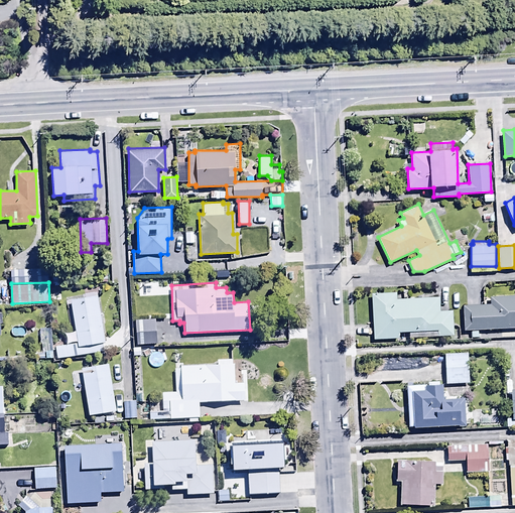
[(460,339),(459,325),(453,324),(452,309),(440,309),(439,295),(396,297),(396,291),(371,292),(373,339),(399,338),(399,331),(409,331),(409,341),(460,339)]
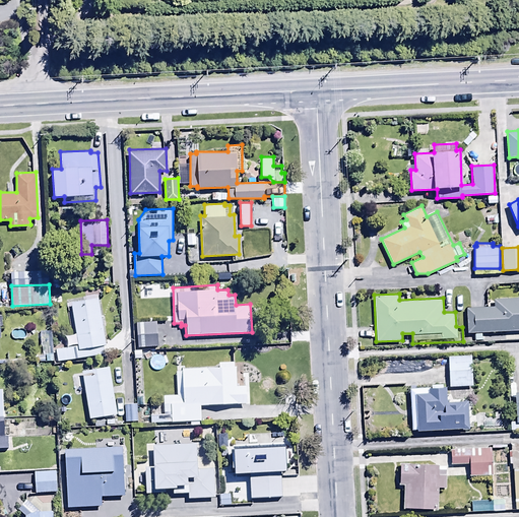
[(466,308),(467,332),(475,332),(475,338),(482,338),(481,331),(518,329),(518,297),(494,299),(495,306),(466,308)]
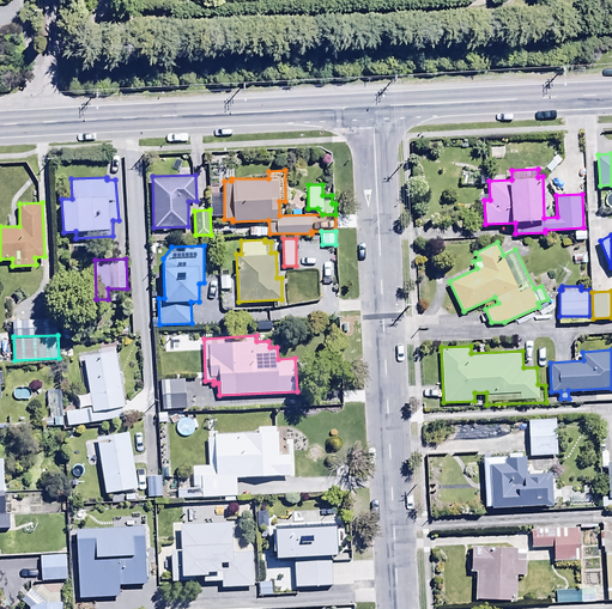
[(115,351),(84,355),(91,406),(66,409),(68,424),(125,415),(115,351)]
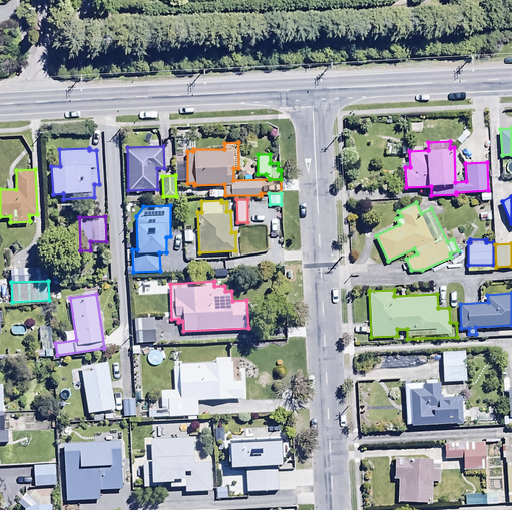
[(154,341),(154,321),(134,321),(134,341),(154,341)]
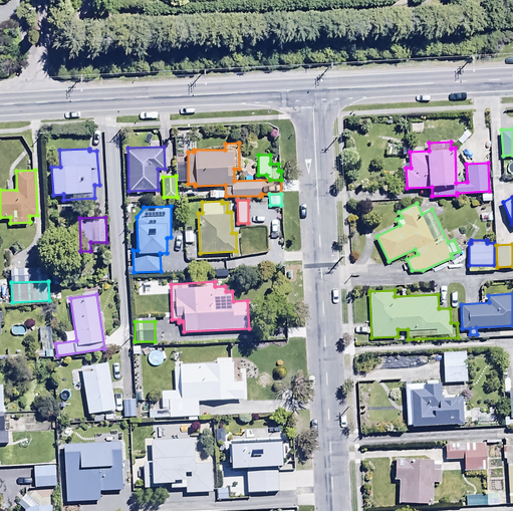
[(466,350),(443,350),(445,380),(467,379),(466,350)]
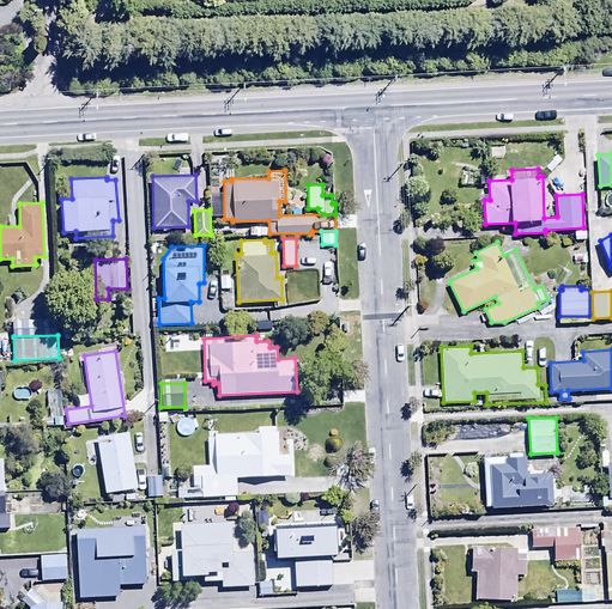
[(177,487),(177,497),(237,494),(236,476),(291,475),(290,454),(284,454),(284,446),(278,446),(277,426),(258,427),(258,431),(213,432),(214,434),(208,434),(208,464),(193,466),(194,486),(177,487)]
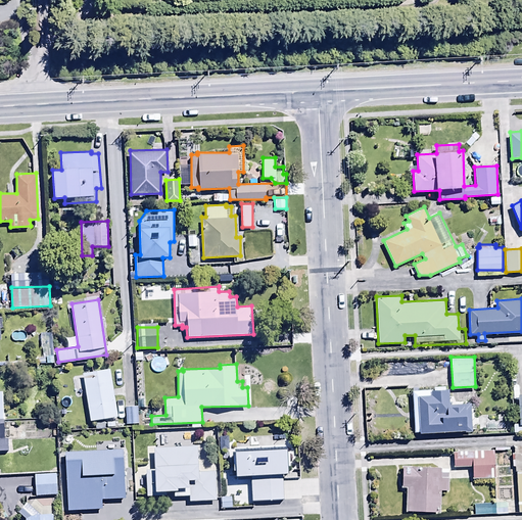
[(110,369),(83,373),(90,420),(117,416),(110,369)]
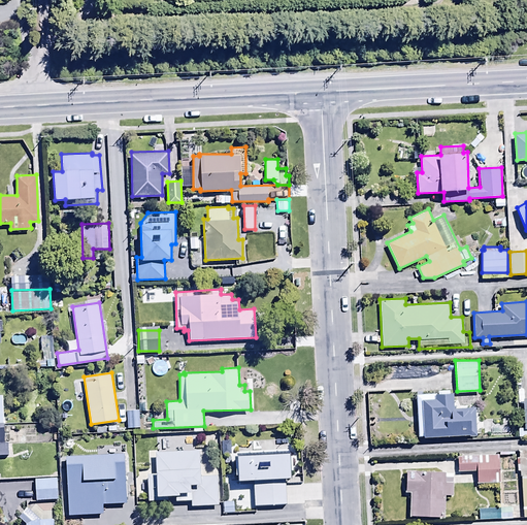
[(423,435),(423,436),(469,434),(469,435),(476,435),(474,406),(468,406),(467,403),(460,404),(460,402),(453,402),(452,392),(449,392),(449,389),(436,390),(436,391),(416,392),(418,435),(423,435)]
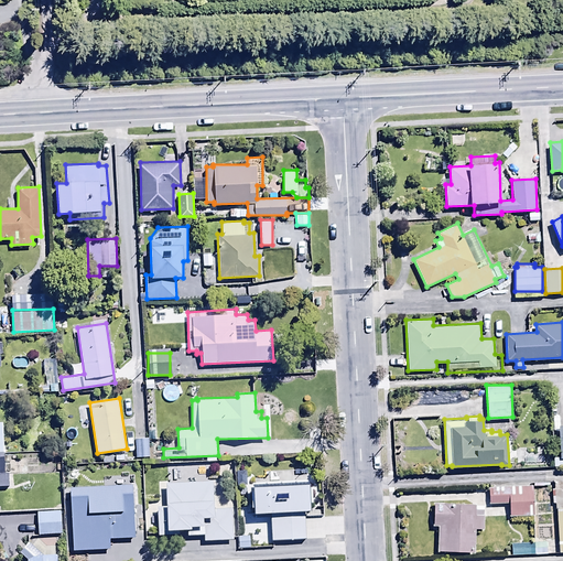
[(147,437),(134,437),(136,460),(149,459),(147,437)]
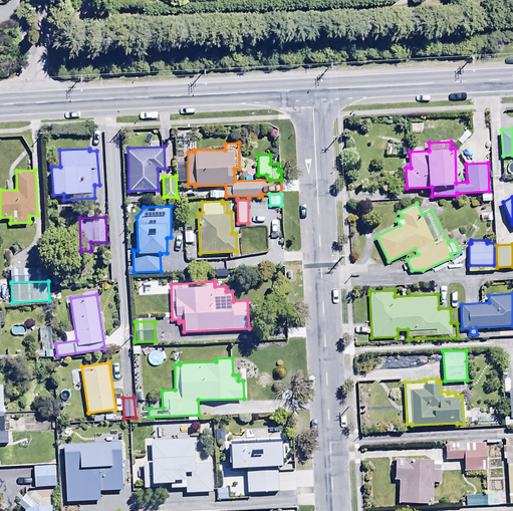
[(4,411),(0,411),(0,442),(9,442),(9,430),(5,430),(4,411)]
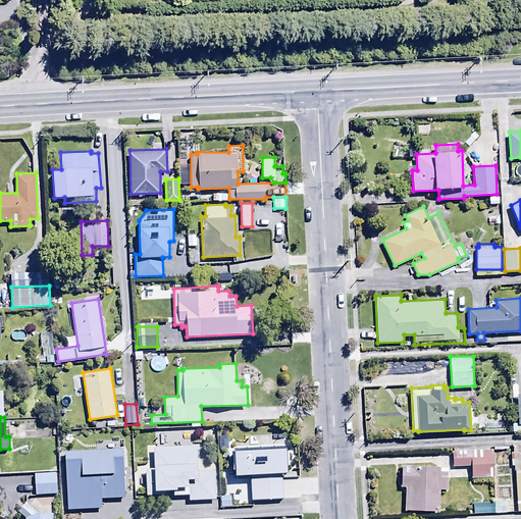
[(189,494),(189,499),(216,498),(214,469),(198,470),(197,444),(152,445),(153,462),(135,462),(136,491),(146,491),(146,494),(165,492),(165,489),(173,489),(173,495),(189,494)]
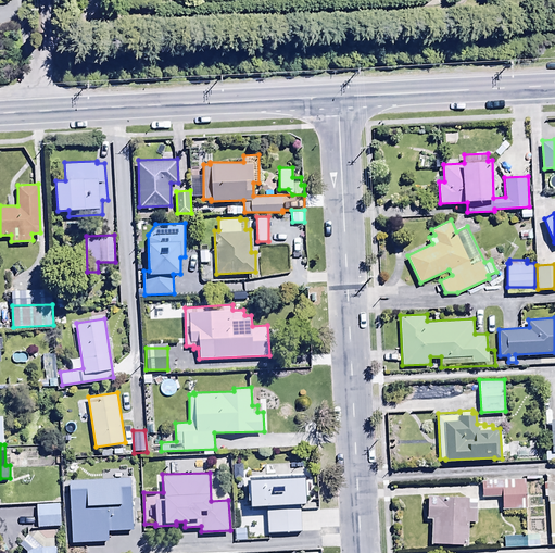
[(133,474),(64,478),(68,542),(110,539),(111,527),(135,528),(133,474)]
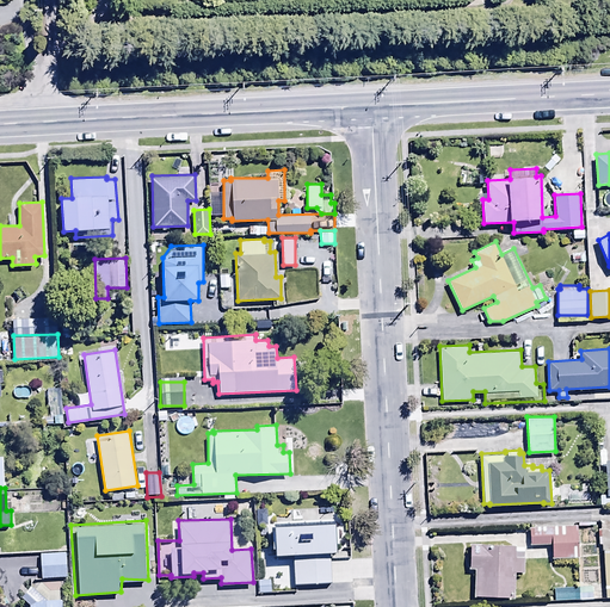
[(339,526),(333,527),(333,522),(273,526),(275,556),(334,552),(334,544),(340,544),(339,526)]
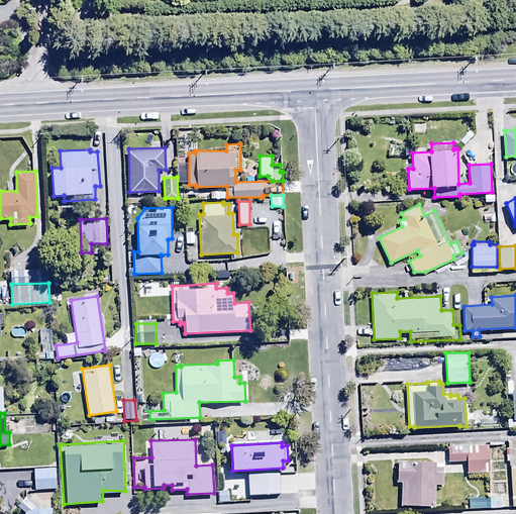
[(467,473),(489,472),(490,493),(469,494),(469,507),(508,506),(507,458),(489,458),(488,444),(449,446),(449,460),(467,460),(467,473)]
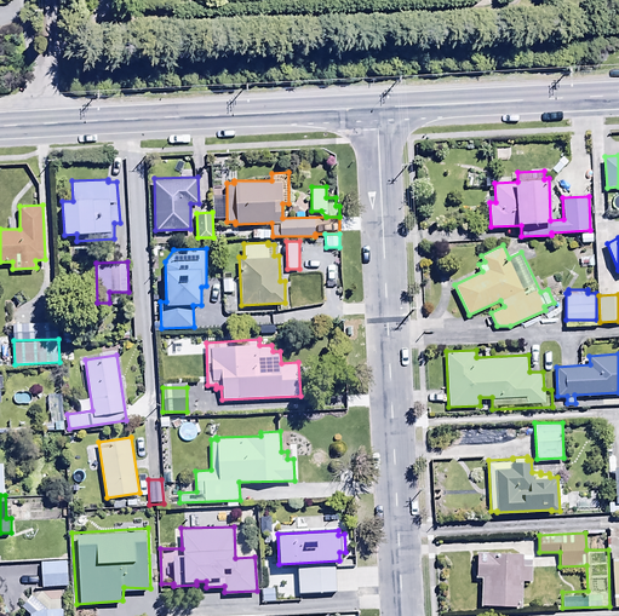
[(476,576),(481,576),(481,605),(521,606),(522,581),(531,581),(532,553),(477,552),(476,576)]
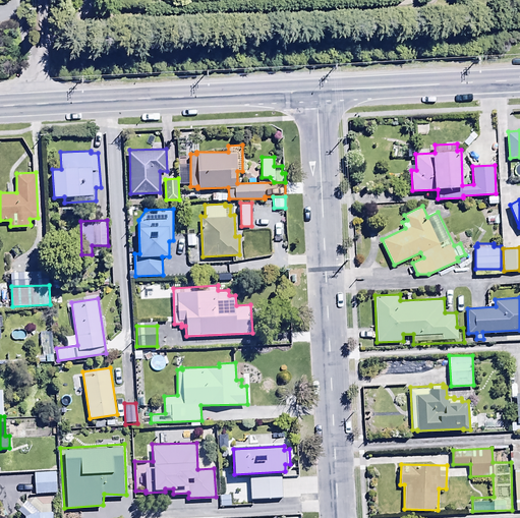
[(35,471),(36,493),(57,491),(55,470),(35,471)]
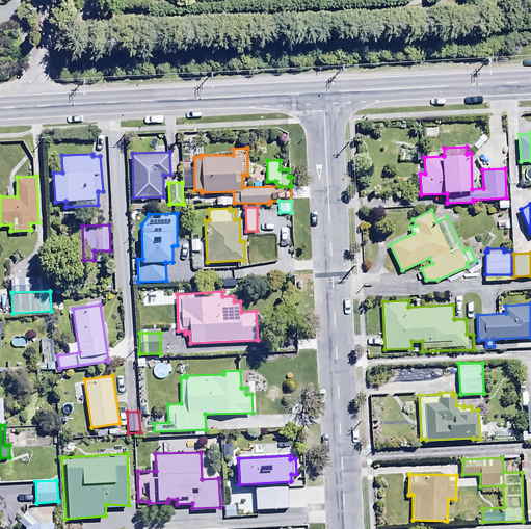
[(256,485),(257,507),(288,506),(287,484),(256,485)]
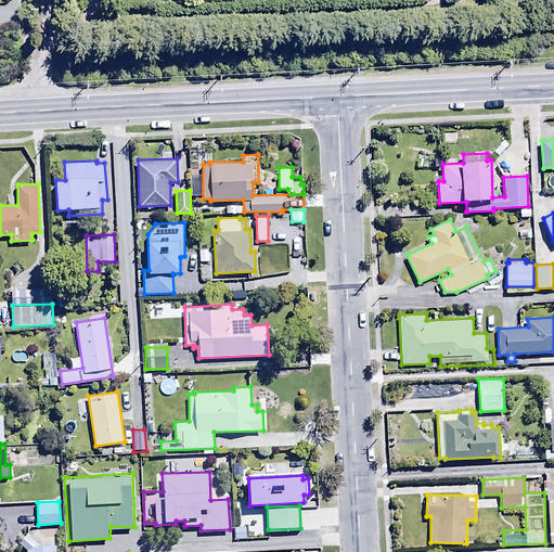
[(36,529),(31,534),(29,531),(18,540),(27,550),(26,551),(55,551),(55,544),(53,544),(53,536),(42,537),(36,529)]
